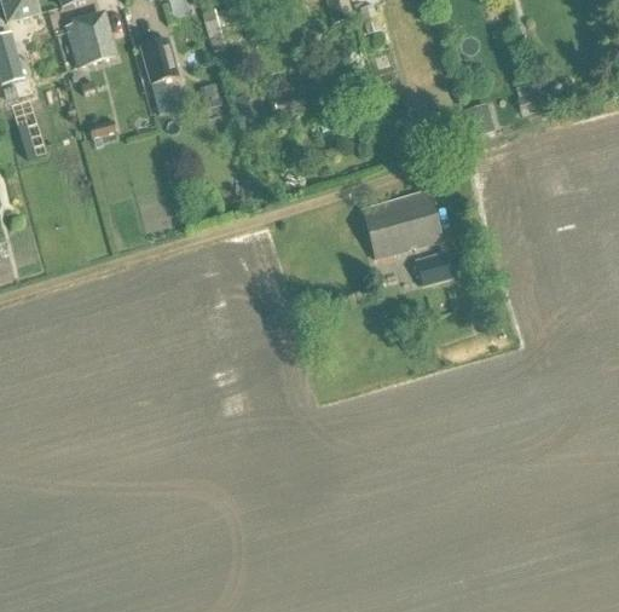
[(39,11),(35,0),(1,0),(7,21),(39,11)]
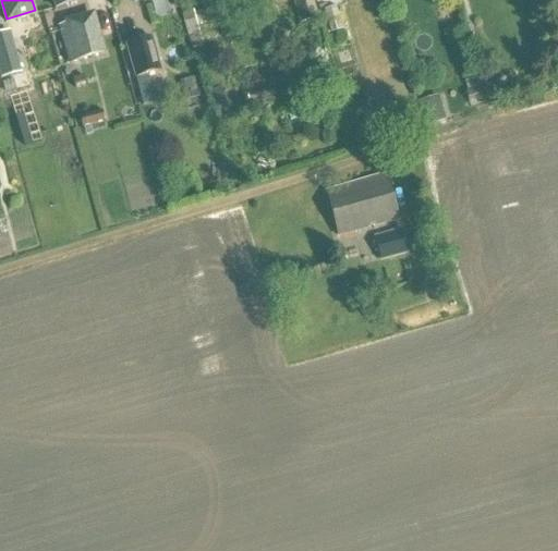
[(294,0),(300,21),(319,15),(315,0),(294,0)]
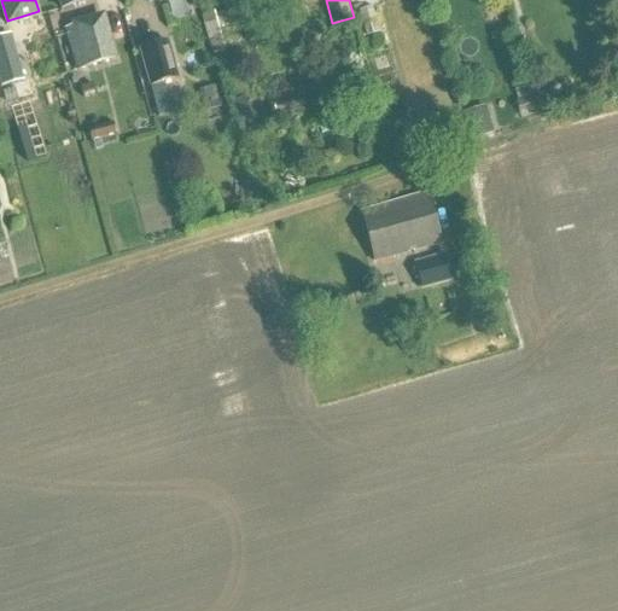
[(372,3),(359,6),(366,33),(379,28),(372,3)]
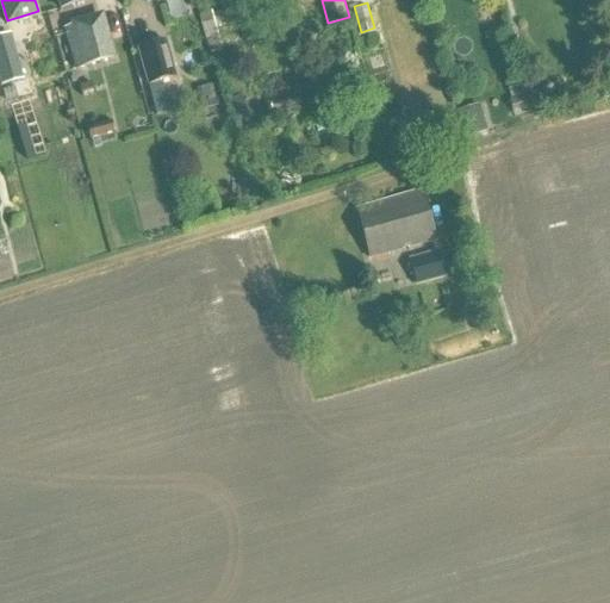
[(211,11),(216,25),(236,19),(232,5),(211,11)]
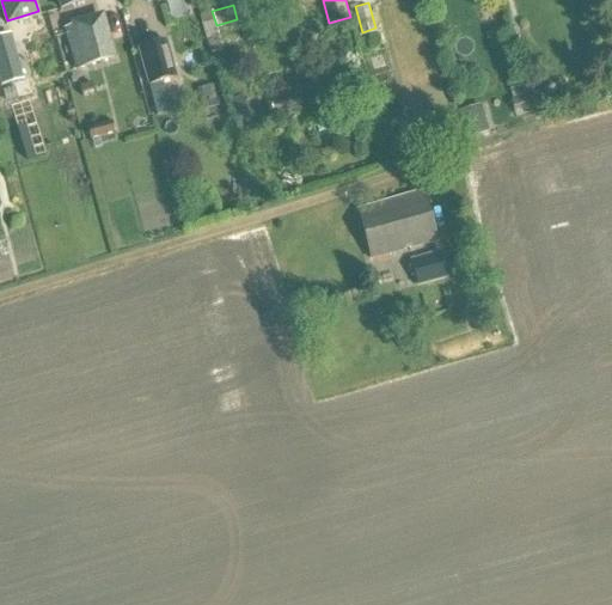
[(75,63),(116,53),(103,7),(69,17),(71,20),(63,23),(75,63)]
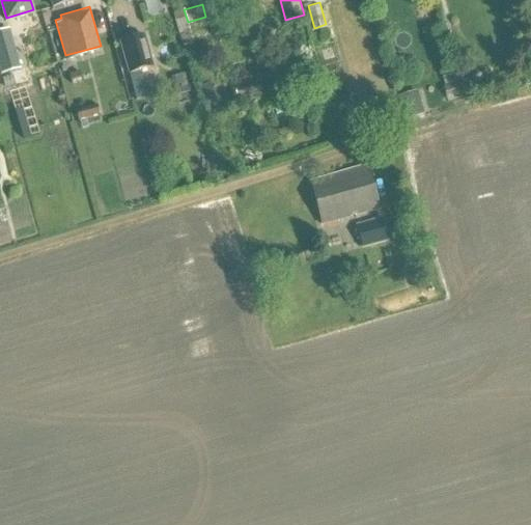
[(173,9),(182,39),(191,36),(183,7),(173,9)]
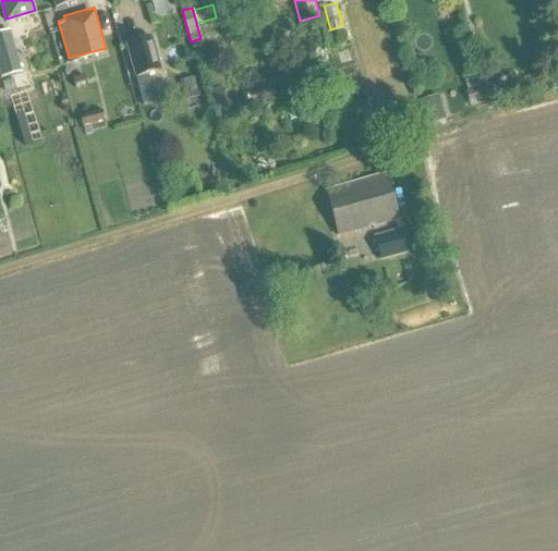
[(153,69),(161,66),(152,33),(125,39),(135,74),(138,87),(157,83),(153,69)]
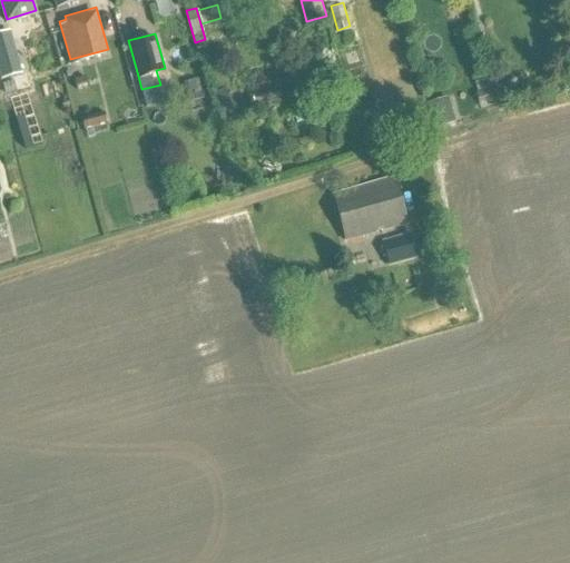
[(21,69),(18,56),(0,60),(0,72),(0,75),(21,69)]
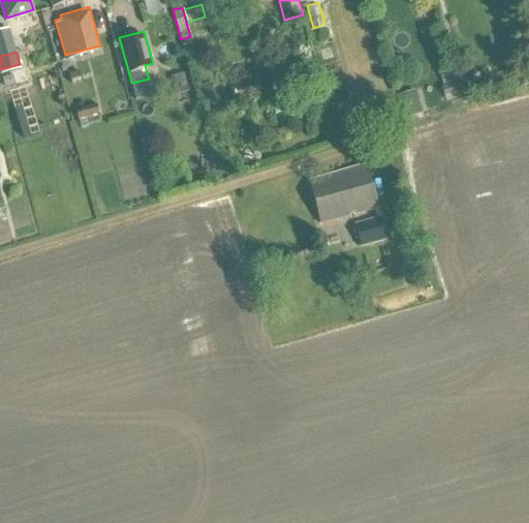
[(68,70),(71,79),(81,75),(79,67),(68,70)]
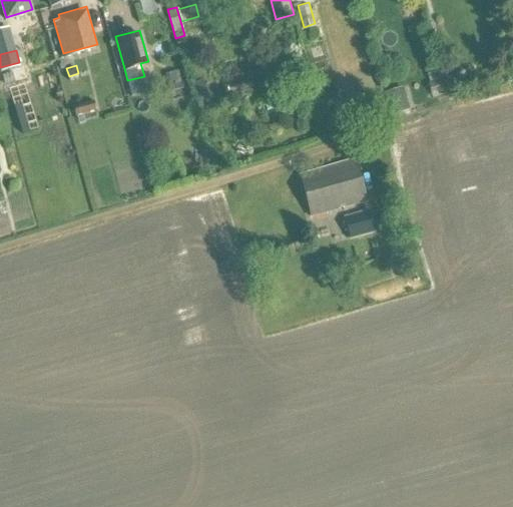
[(2,72),(4,82),(14,79),(12,69),(2,72)]
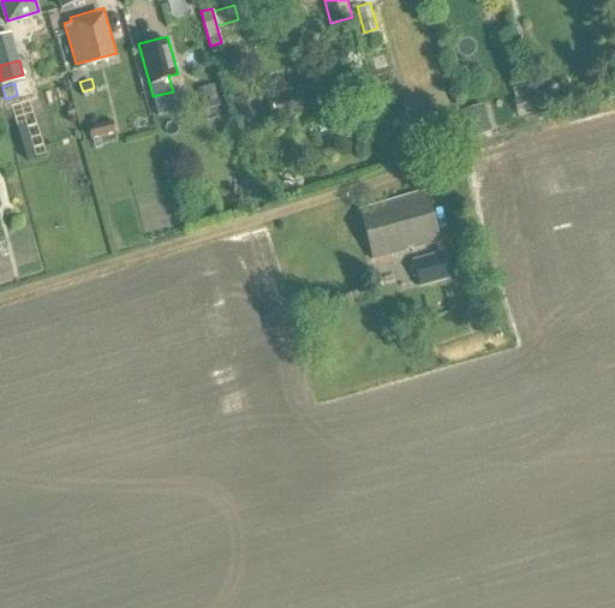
[(512,96),(515,107),(535,102),(532,90),(514,95),(512,96)]
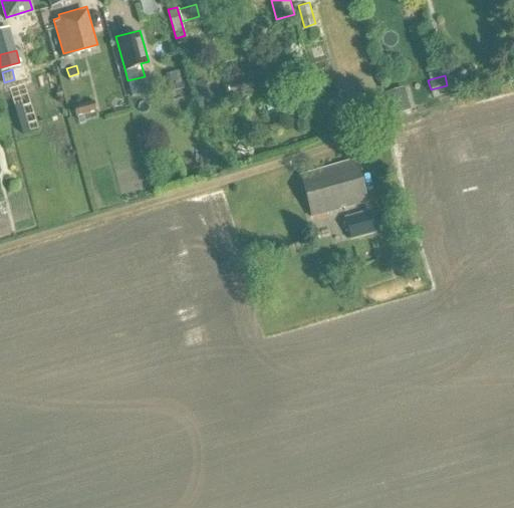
[(406,92),(386,98),(390,113),(411,107),(406,92)]
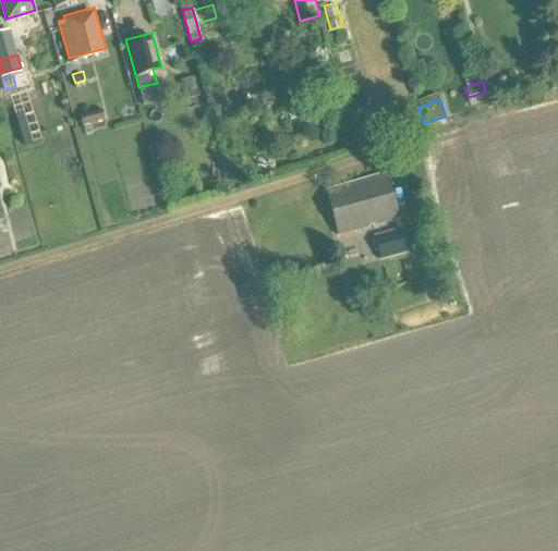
[(83,122),(104,117),(100,106),(80,112),(83,122)]
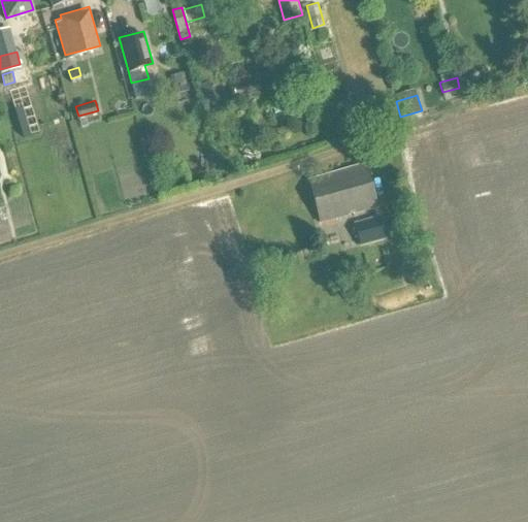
[(375,204),(376,204),(365,163),(315,176),(318,188),(312,190),(320,219),(375,203),(375,204)]
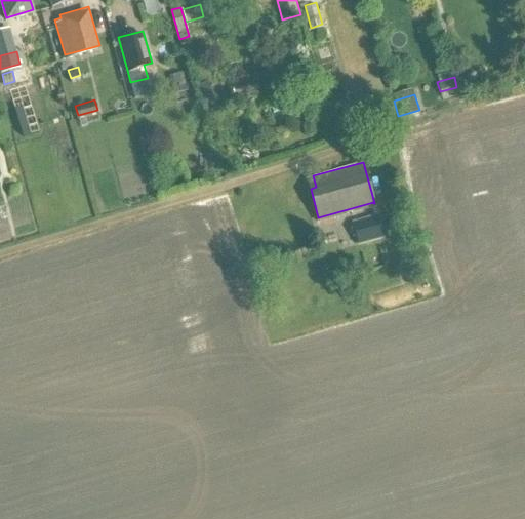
[(358,239),(381,233),(376,212),(353,218),(358,239)]
